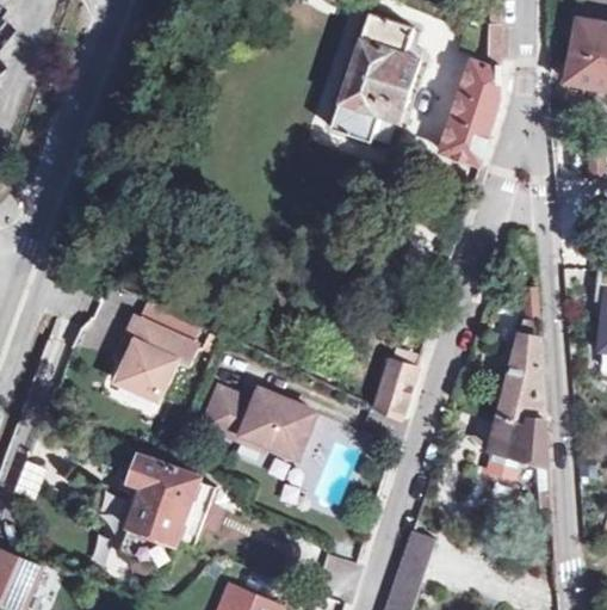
[(500,1),(493,0),(491,28),(487,29),(485,61),(497,62),(500,1)]
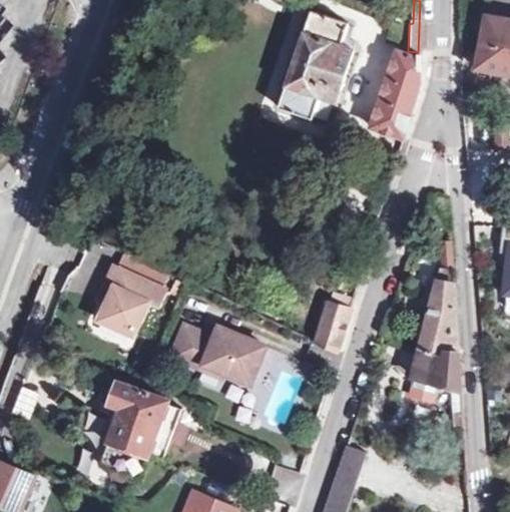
[(308,10),(275,107),(307,118),(317,95),(333,100),(351,49),(339,44),(341,39),(345,40),(350,26),(343,24),(344,22),(308,10)]
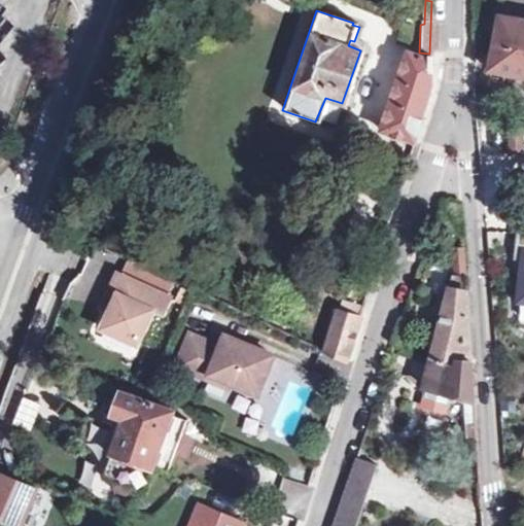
[(488,67),(523,73),(523,19),(497,14),(488,67)]
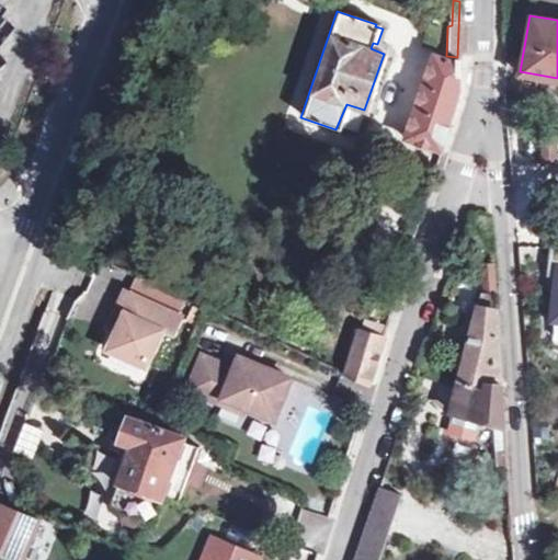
[(457,86),(457,71),(457,64),(431,55),(403,138),(437,149),(457,86)]
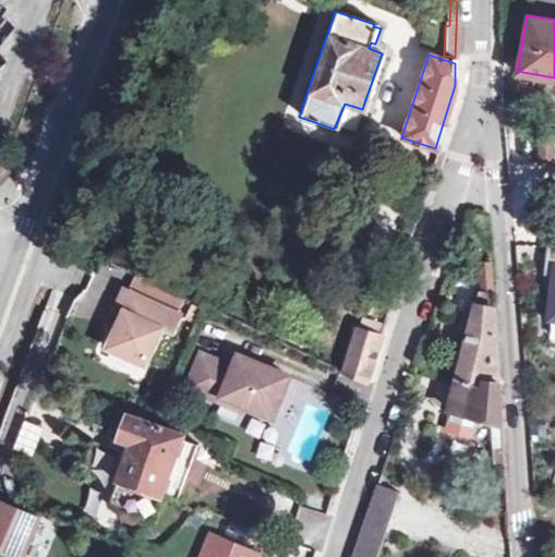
[(538,161),(550,161),(550,138),(538,138),(538,161)]
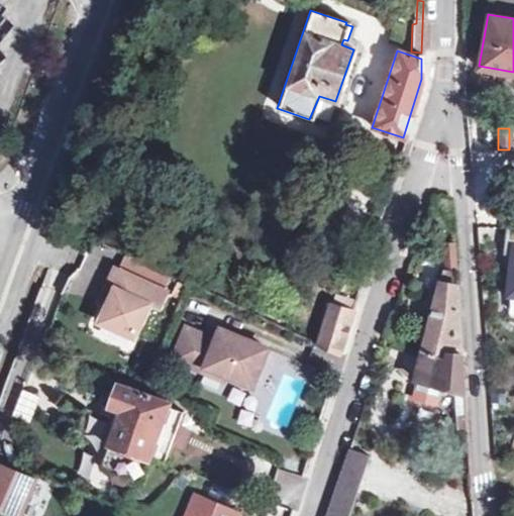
[(442,268),(420,350),(461,350),(460,346),(450,345),(454,331),(455,312),(458,311),(453,235),(442,236),(445,267),(442,268)]
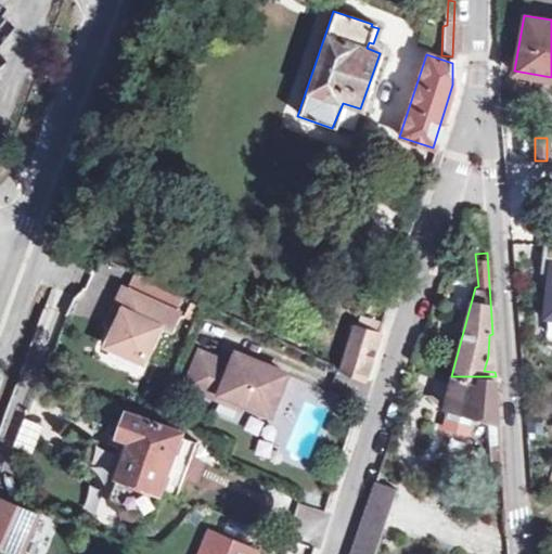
[(551,255),(547,255),(541,321),(551,321),(551,255)]
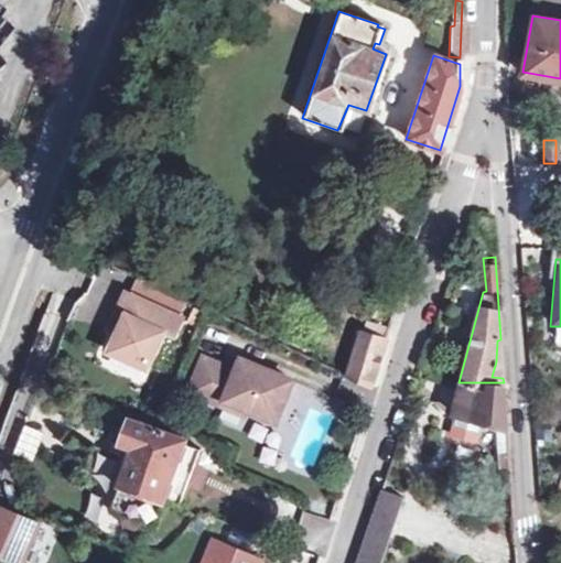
[(120,294),(111,313),(121,317),(114,334),(105,354),(141,371),(159,336),(166,339),(176,321),(120,294)]
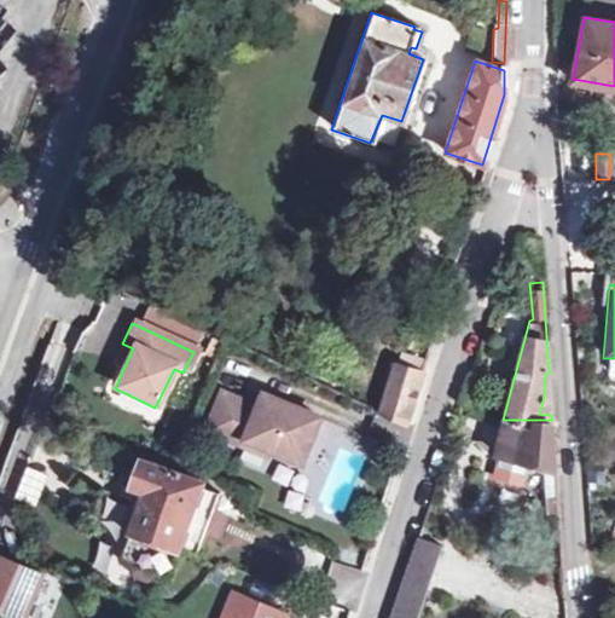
[(115,361),(125,367),(133,348),(122,344),(115,361)]
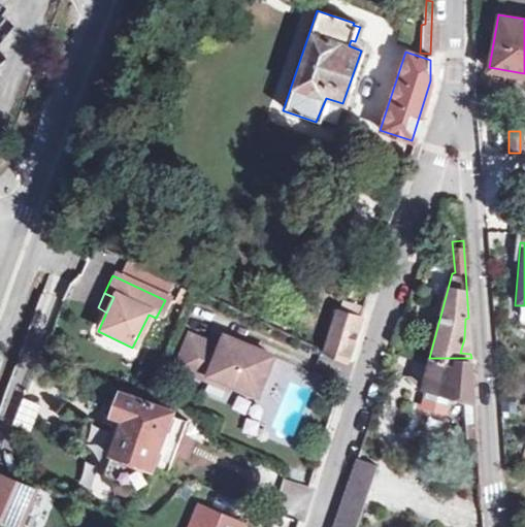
[(345,361),(358,317),(335,309),(322,351),(345,361)]
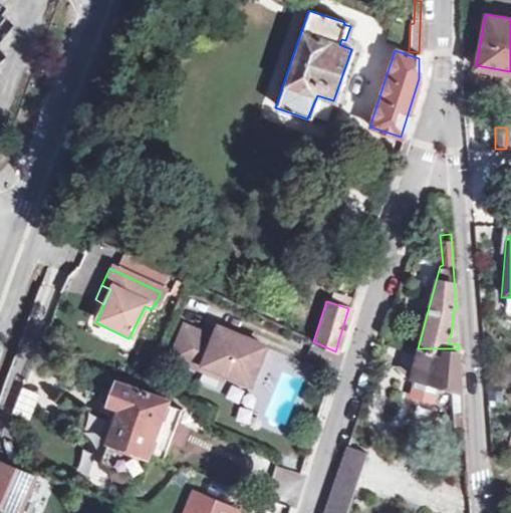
[(167,358),(200,371),(202,366),(219,372),(248,383),(262,347),(214,328),(209,339),(180,327),(167,358)]
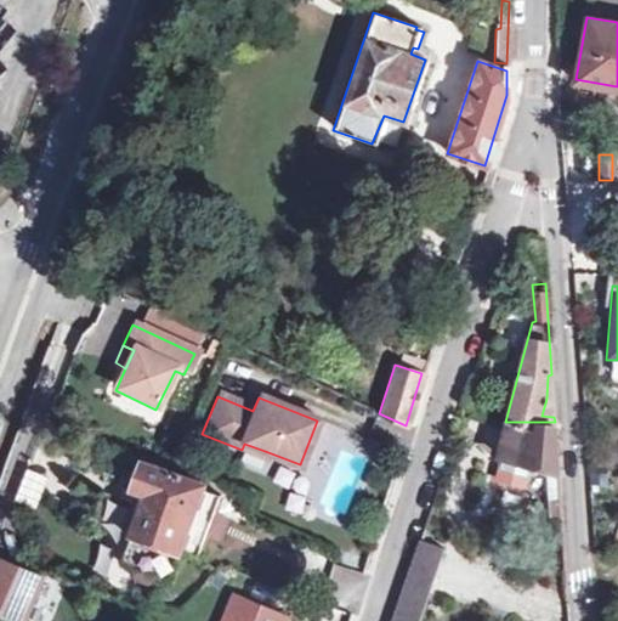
[(557,470),(555,422),(505,422),(497,453),(557,470)]
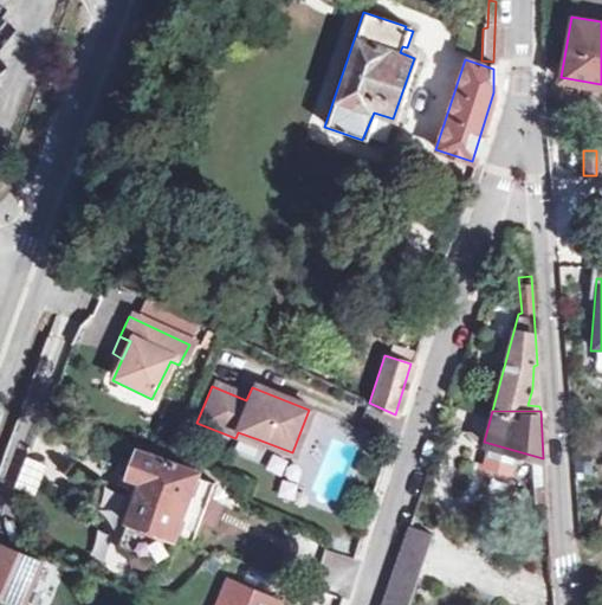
[(256,448),(258,439),(238,432),(235,438),(256,448)]
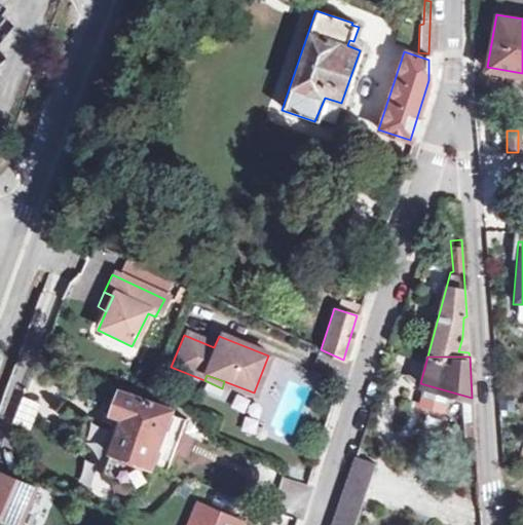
[(30,428),(41,392),(22,386),(10,421),(30,428)]
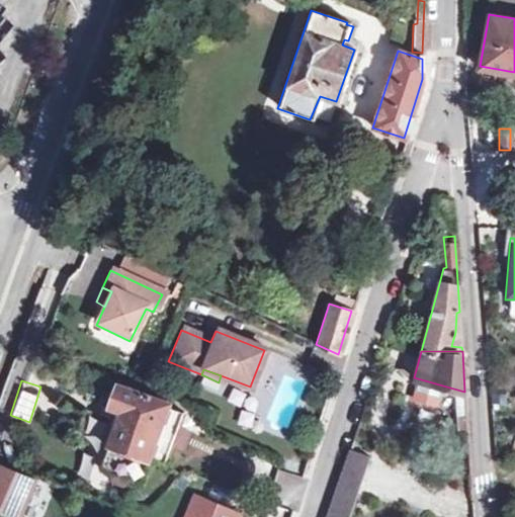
[(120,411),(107,446),(99,467),(110,471),(109,475),(111,481),(121,485),(129,482),(130,479),(140,483),(149,457),(163,462),(170,445),(177,425),(182,412),(168,405),(169,402),(163,400),(153,396),(117,383),(109,407),(120,411)]
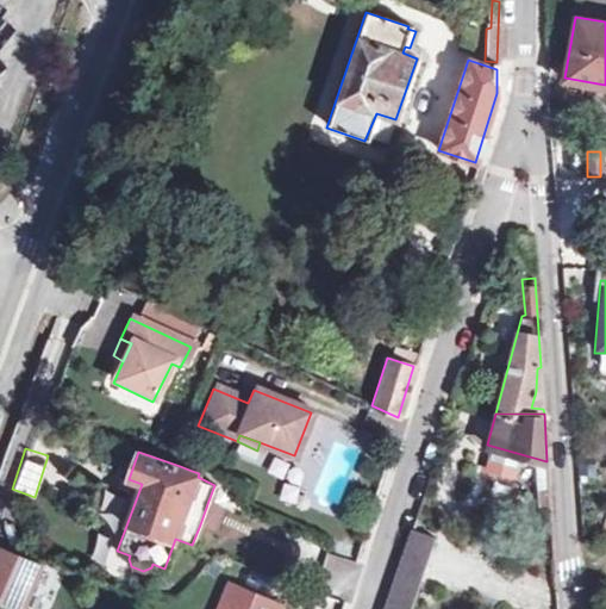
[(180,466),(192,471),(194,465),(182,461),(180,466)]
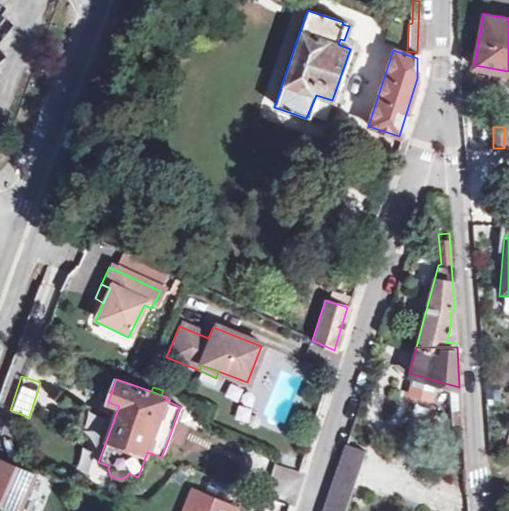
[(186,425),(175,420),(168,440),(179,444),(186,425)]
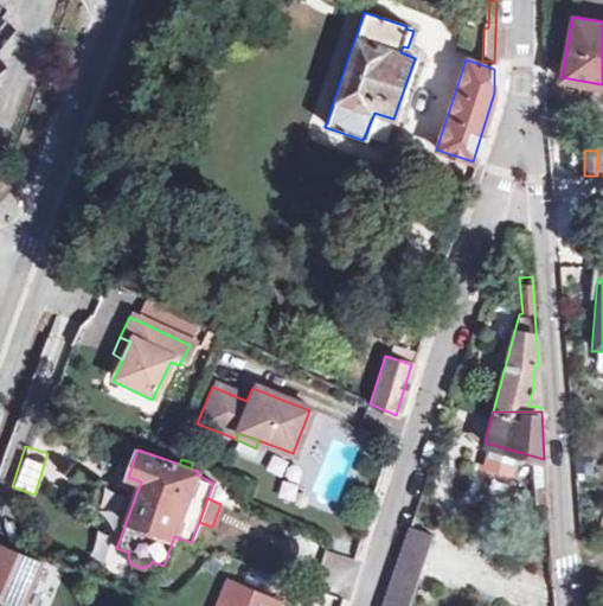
[(404,605),(429,531),(408,525),(380,605),(404,605)]
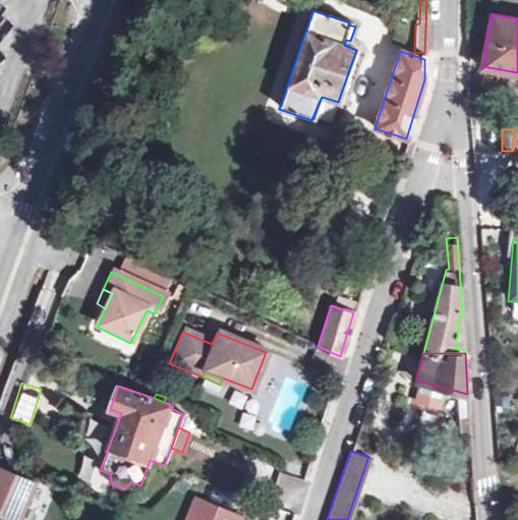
[(0,511),(19,519),(35,482),(0,467),(0,511)]
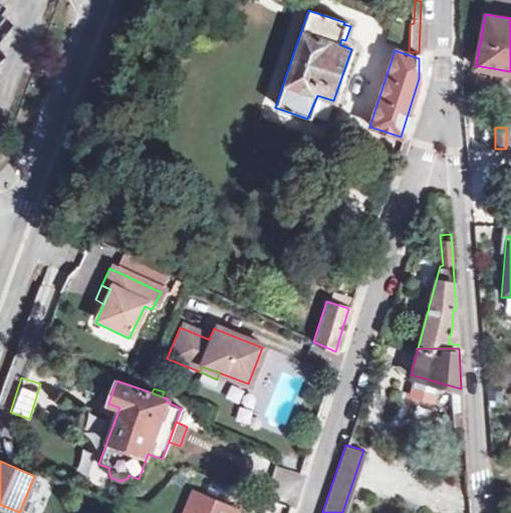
[(192,492),(183,512),(241,512),(192,492)]
